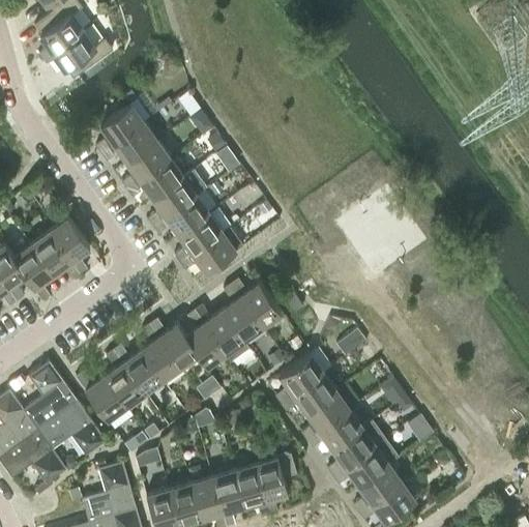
[(42,0),(43,1),(27,12),(35,24),(54,10),(54,11),(69,0),(42,0)]
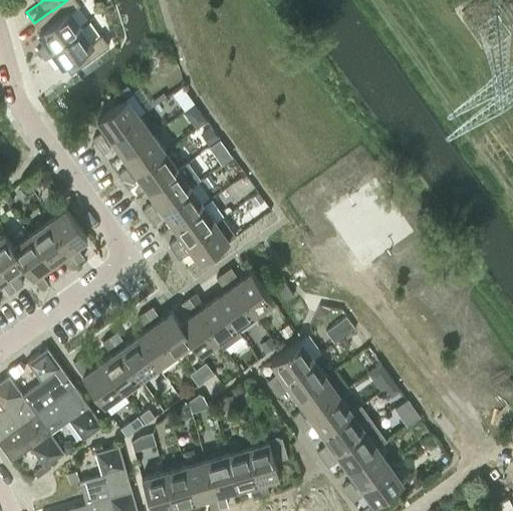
[(38,51),(42,56),(81,28),(70,13),(80,6),(75,0),(67,0),(52,11),(52,10),(34,23),(40,32),(38,33),(47,45),(38,51)]
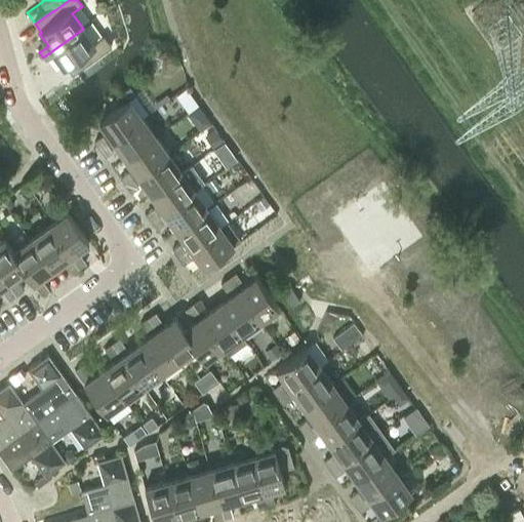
[(94,44),(83,29),(43,57),(47,63),(55,56),(64,69),(66,67),(73,76),(112,48),(104,37),(94,44)]
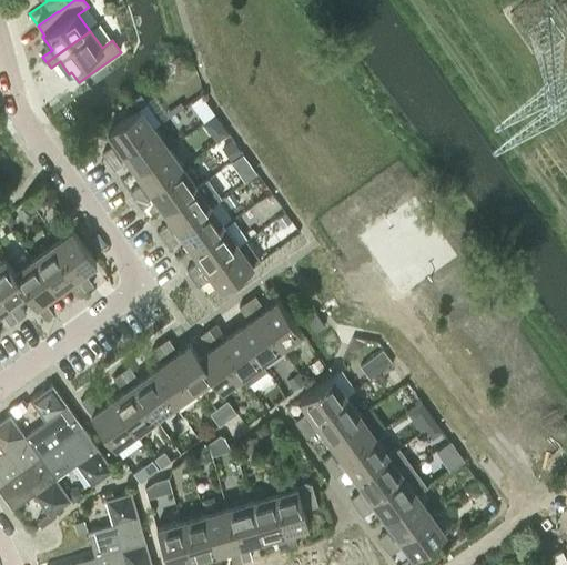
[(141,96),(127,107),(132,114),(140,110),(148,104),(141,96)]
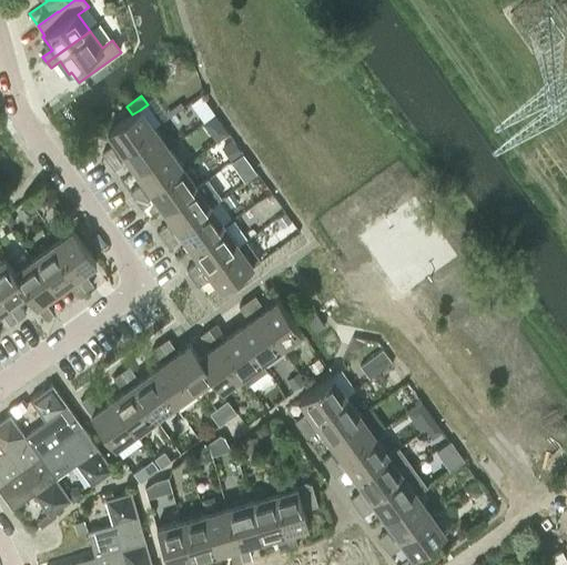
[(108,132),(122,153),(154,130),(140,110),(132,114),(108,132)]
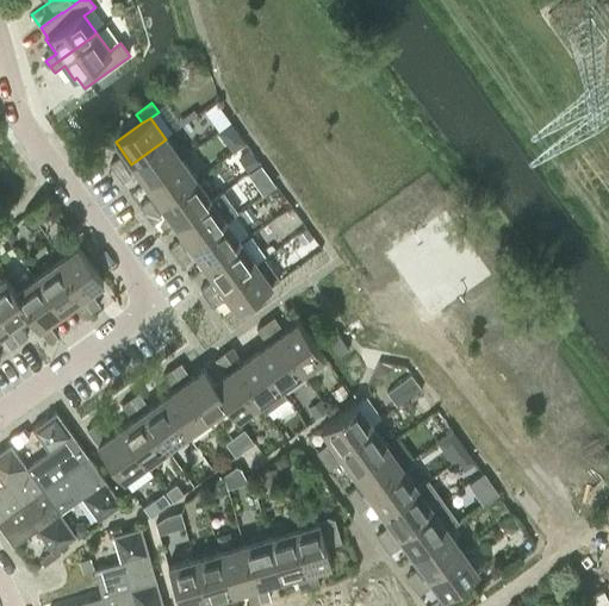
[(131,164),(147,185),(181,161),(166,139),(131,164)]
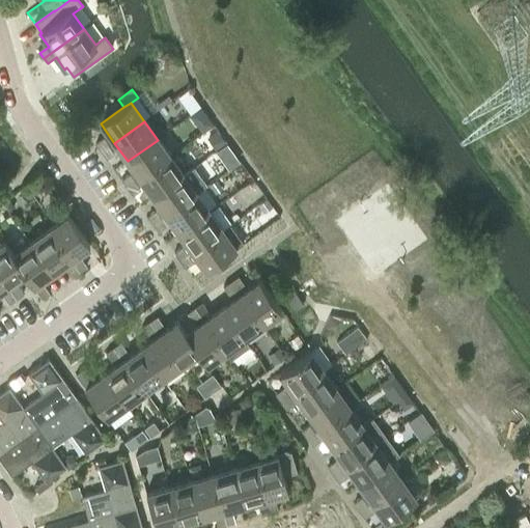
[(102,153),(109,147),(104,140),(96,145),(102,153)]
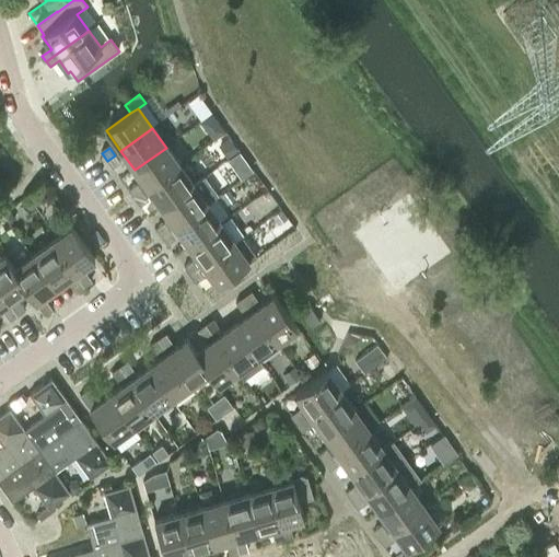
[(135,170),(148,189),(181,166),(166,148),(135,170)]
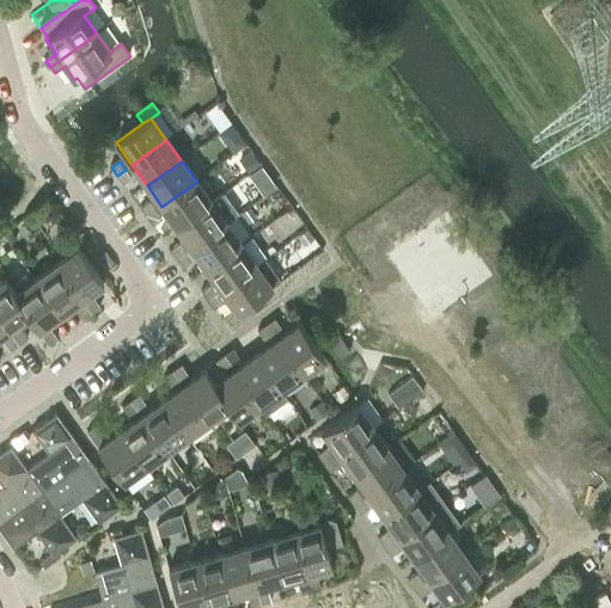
[(126,170),(117,176),(123,184),(132,178),(126,170)]
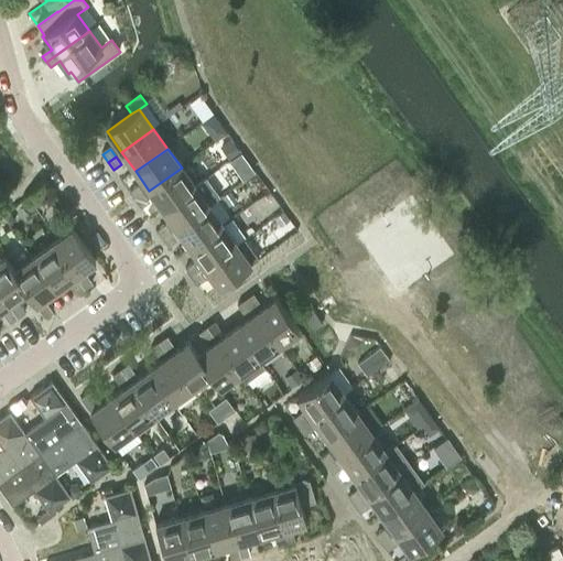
[(149,191),(163,211),(195,187),(182,168),(149,191)]
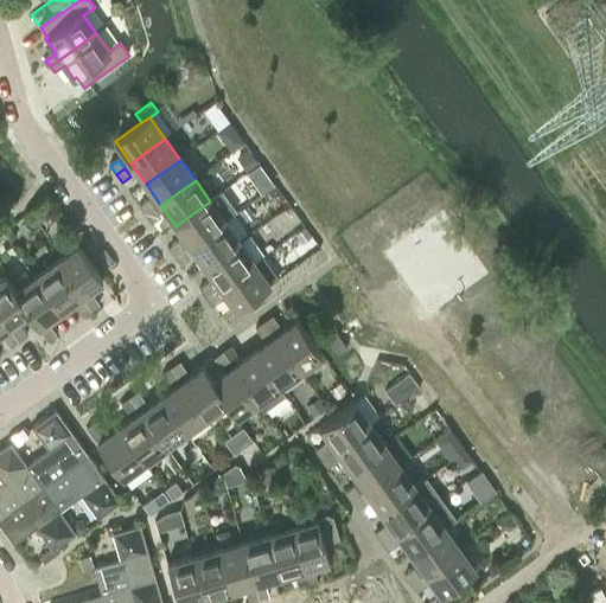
[(146,216),(154,210),(148,201),(140,207),(146,216)]
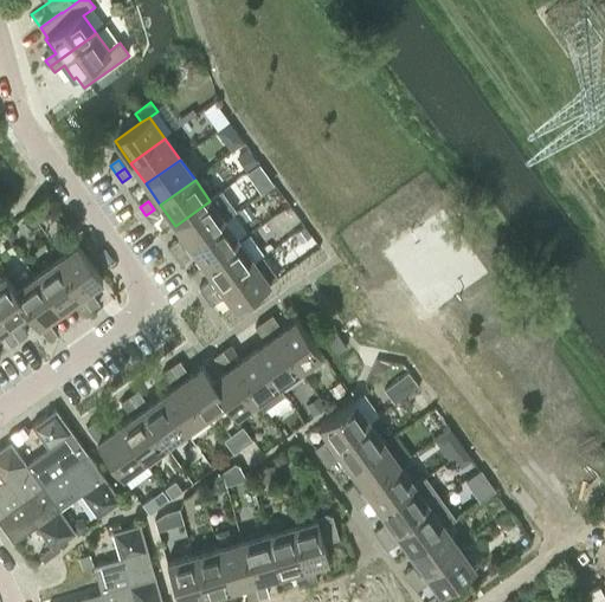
[(175,257),(184,251),(190,246),(225,221),(210,201),(175,226),(184,238),(169,248),(175,257)]
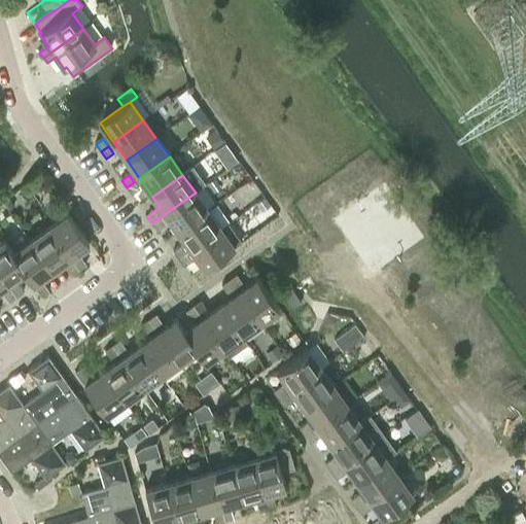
[(215,180),(209,184),(214,193),(220,188),(215,180)]
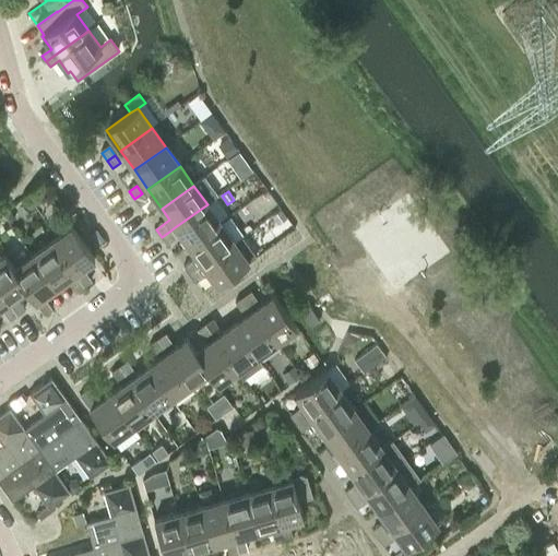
[(147,201),(142,193),(134,199),(140,206),(147,201)]
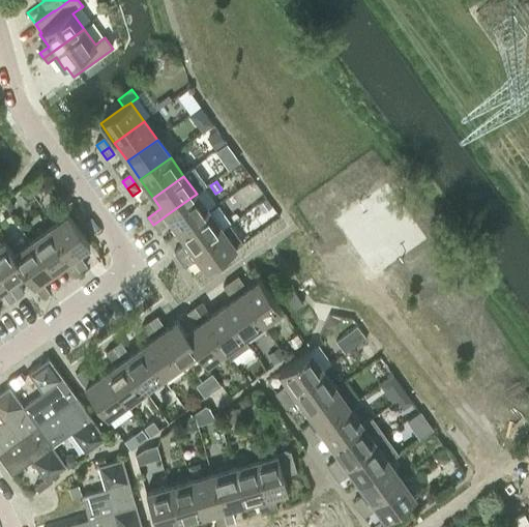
[(209,212),(197,194),(166,215),(179,234),(209,212)]
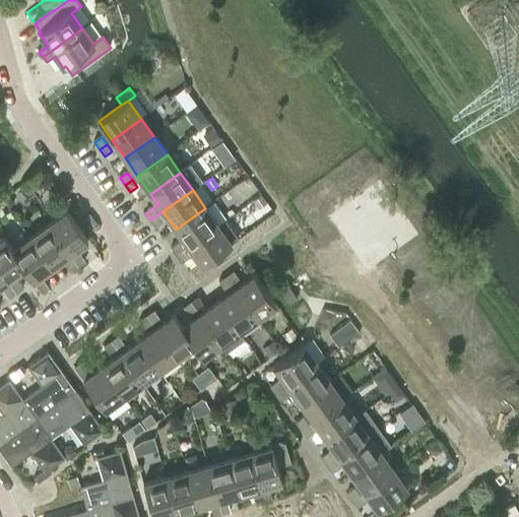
[(261,196),(253,202),(259,210),(267,204),(261,196)]
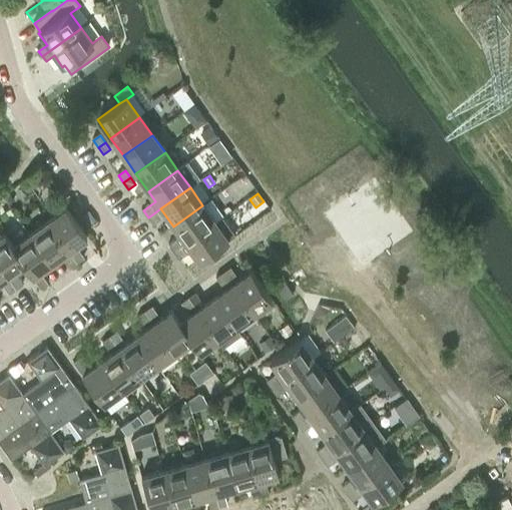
[(215,222),(202,205),(173,226),(186,243),(215,222)]
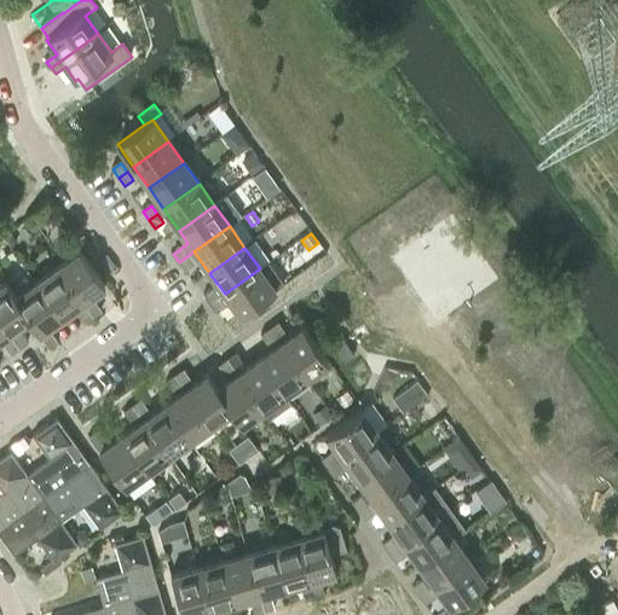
[(80,253),(57,268),(82,303),(105,288),(80,253)]
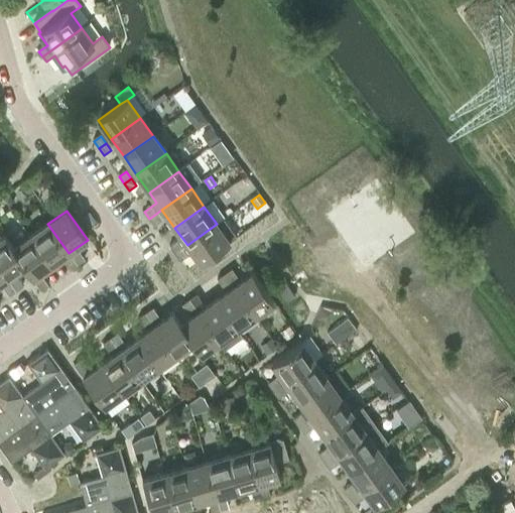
[(161,221),(156,214),(149,219),(154,226),(161,221)]
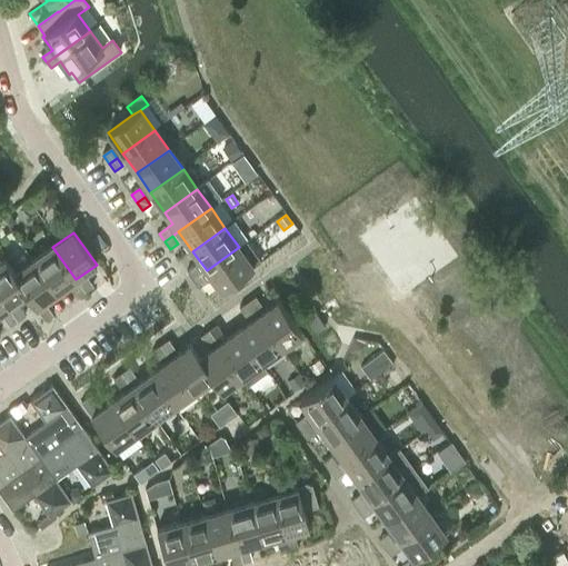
[(246,242),(239,247),(207,270),(221,291),(261,262),(246,242)]
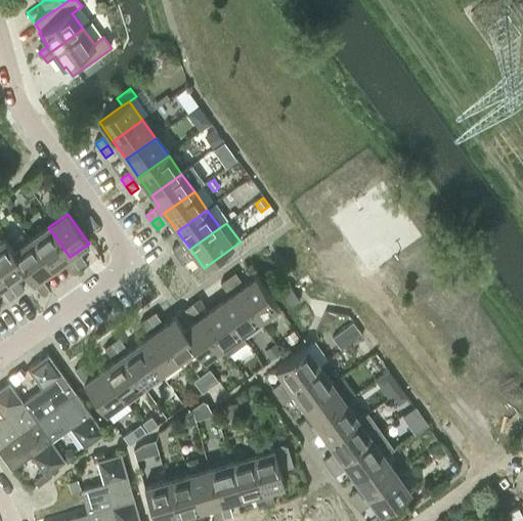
[(72,274),(79,269),(74,262),(70,257),(48,227),(31,240),(52,270),(62,262),(72,274)]
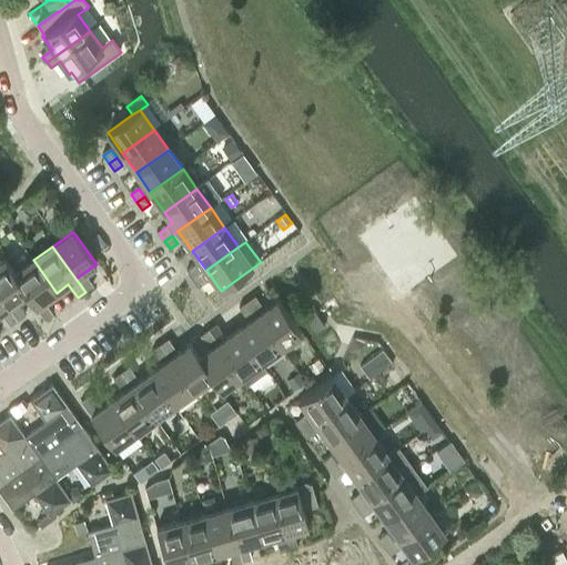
[(36,308),(57,293),(33,260),(14,273),(13,274),(28,294),(27,294),(36,308)]
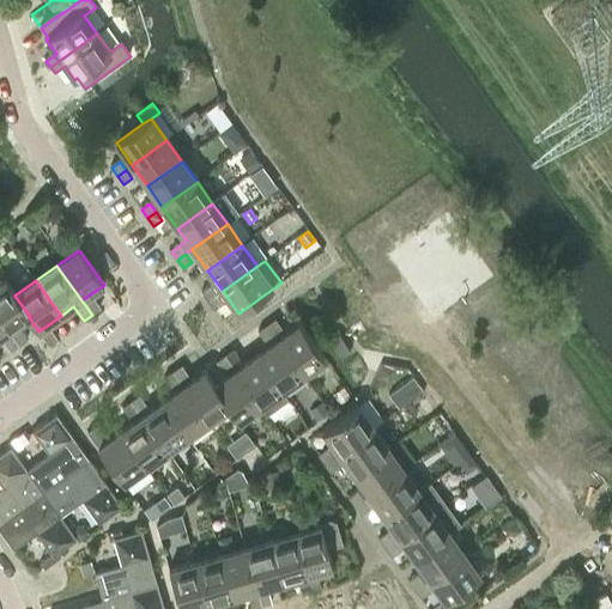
[(0,320),(8,332),(13,338),(19,346),(28,340),(17,326),(29,317),(30,317),(14,296),(16,294),(6,281),(0,285),(0,320)]
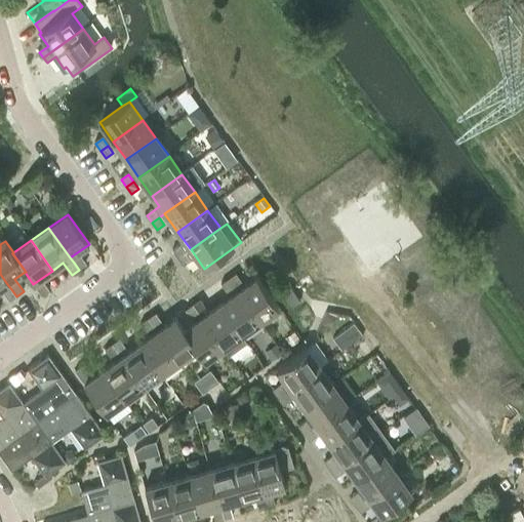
[(172,251),(177,258),(186,253),(180,246),(172,251)]
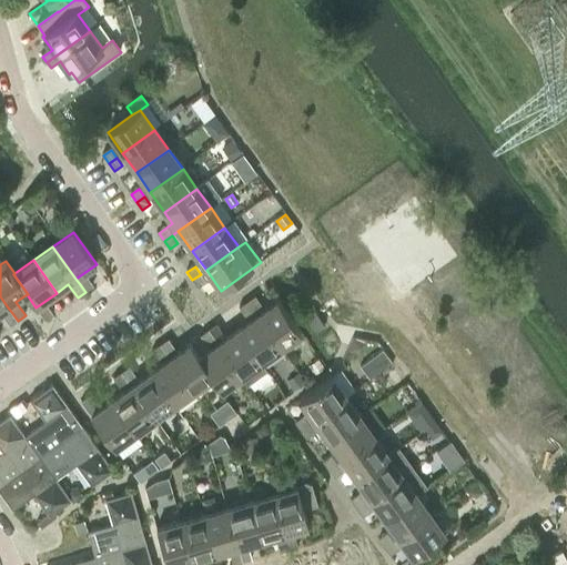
[(206,282),(201,274),(192,280),(199,288),(206,282)]
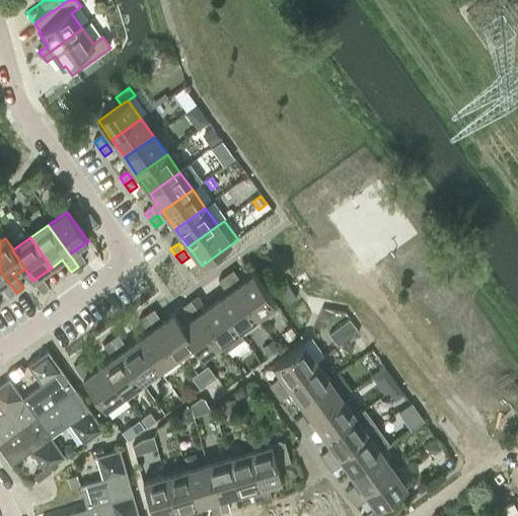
[(73,260),(78,267),(85,262),(80,254),(73,260)]
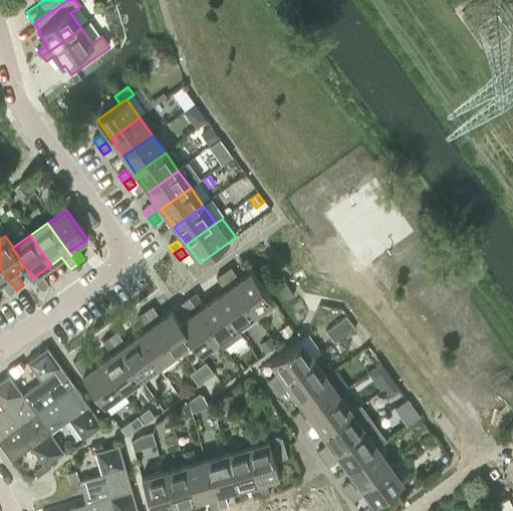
[(231,269),(224,274),(229,281),(236,276),(231,269)]
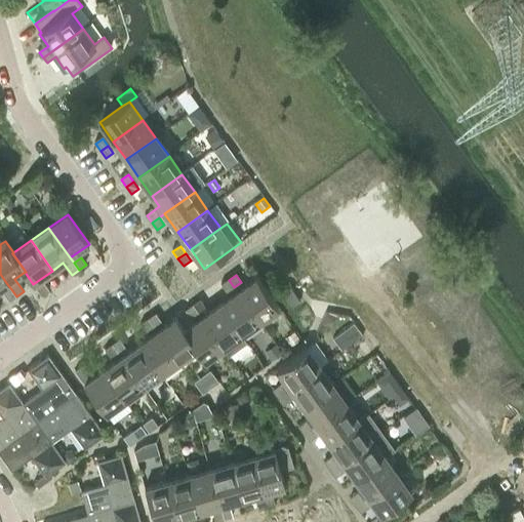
[(256,279),(238,292),(259,322),(278,309),(256,279)]
